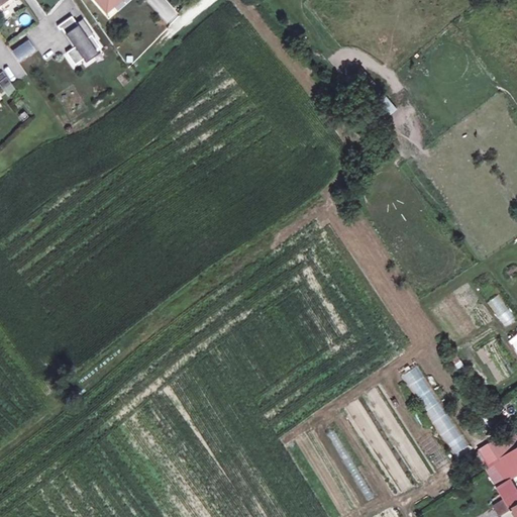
[(95,0),(100,5),(104,11),(117,0),(95,0)]
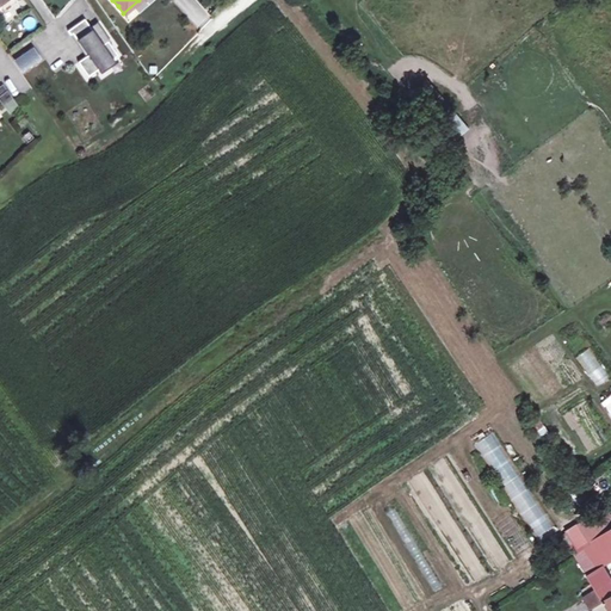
[(97,69),(100,74),(115,63),(111,59),(117,55),(109,43),(107,42),(102,45),(90,28),(84,19),(67,31),(69,35),(72,34),(87,55),(85,56),(78,62),(87,76),(97,69)]
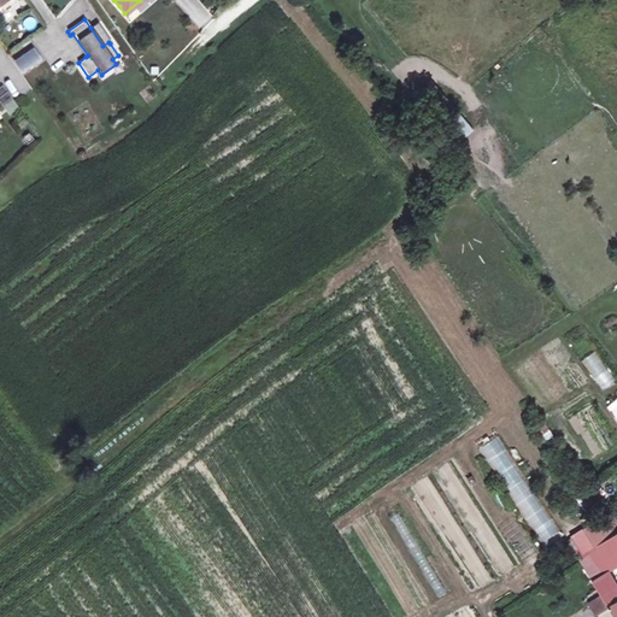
[(98,22),(90,28),(103,46),(109,42),(110,43),(112,42),(98,22)]
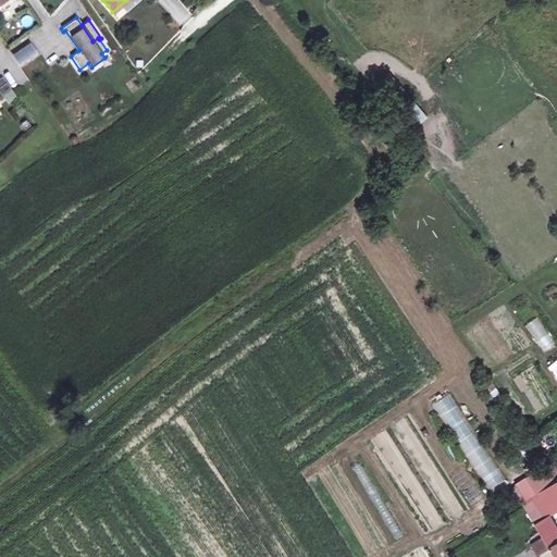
[(65,31),(63,32),(77,51),(79,50),(65,31)]
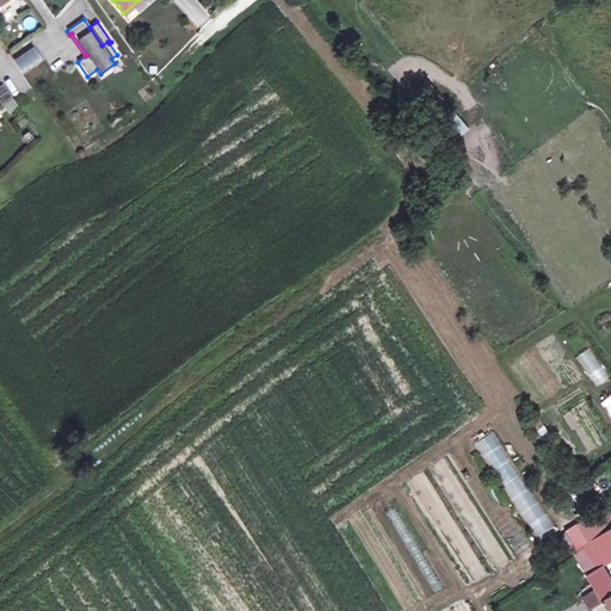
[(6,92),(0,96),(0,102),(10,115),(18,107),(6,92)]
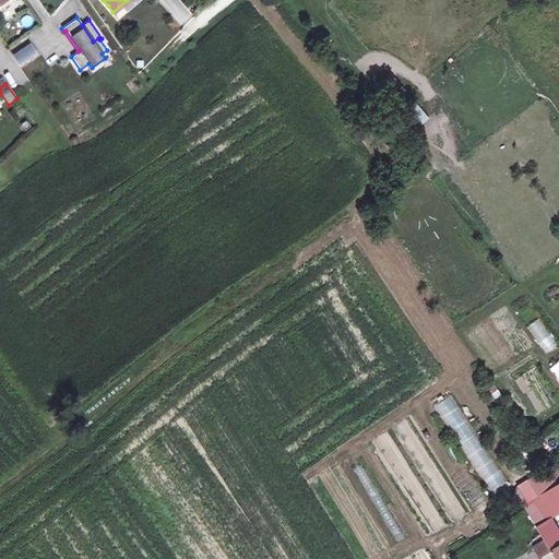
[(419,128),(429,116),(416,105),(406,116),(419,128)]
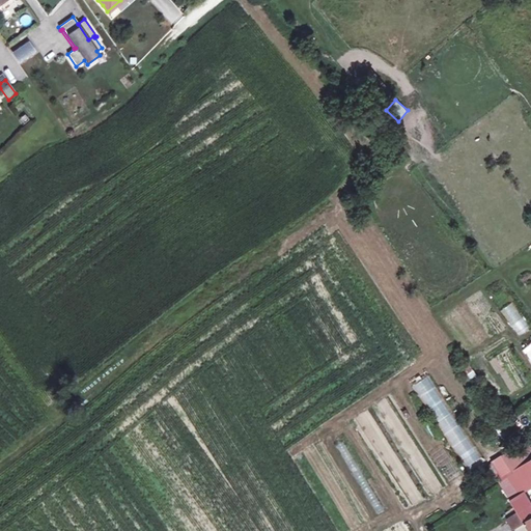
[(513,330),(526,323),(512,302),(500,309),(513,330)]
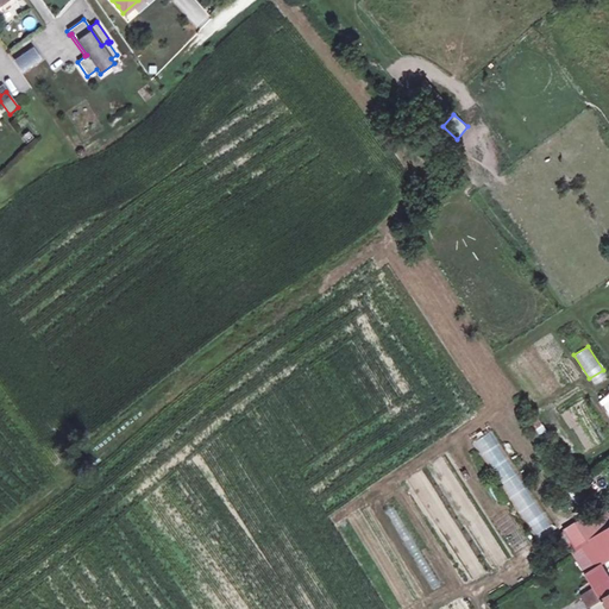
[(608,393),(597,401),(608,418),(608,393)]
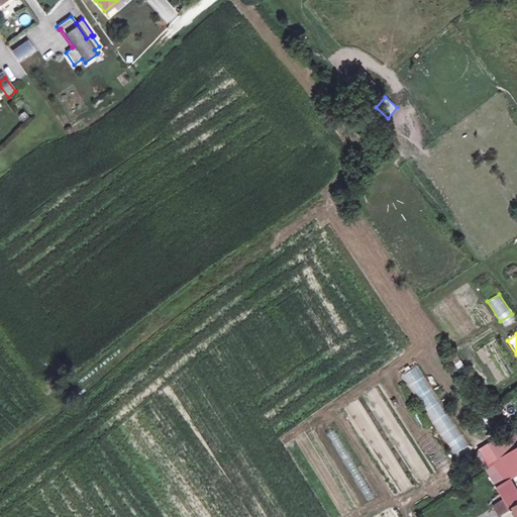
[(415,367),(401,376),(454,455),(468,446),(415,367)]
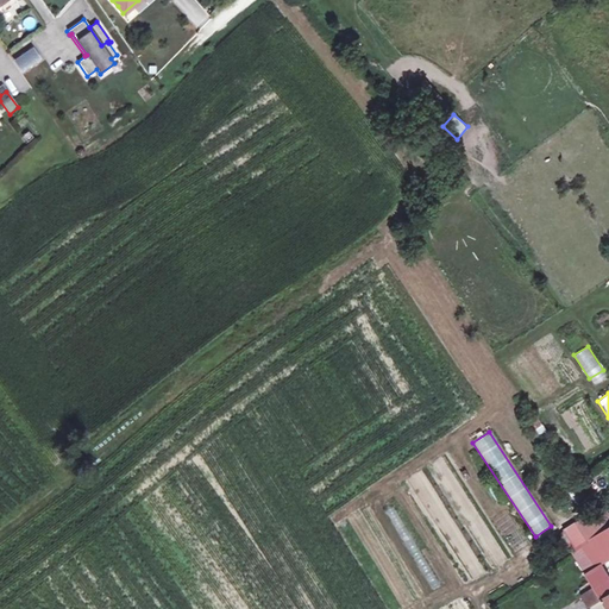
[(597,510),(601,515),(608,527),(608,526),(608,512),(604,506),(597,510)]
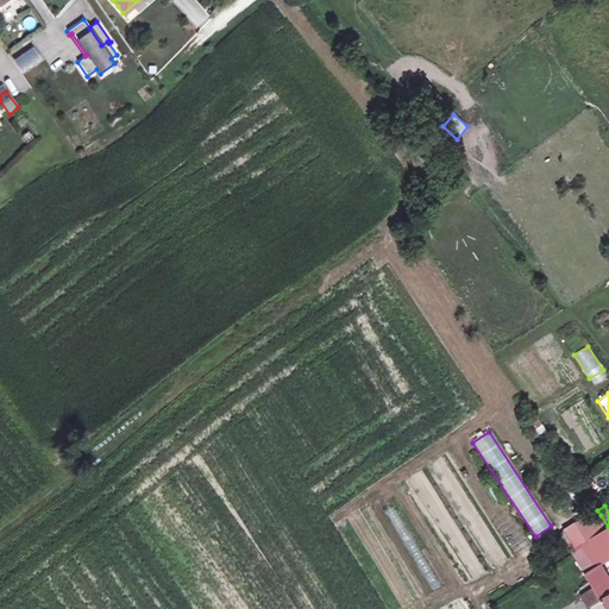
[(608,608),(608,579),(601,566),(586,575),(601,598),(608,608)]
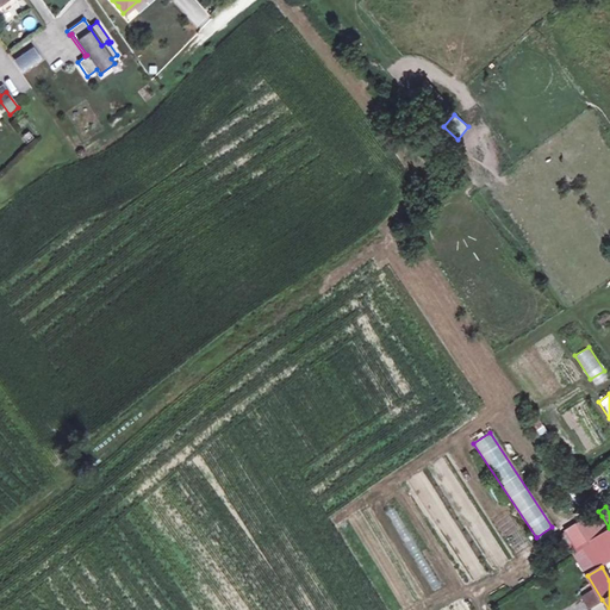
[(584,597),(590,607),(602,599),(596,590),(584,597)]
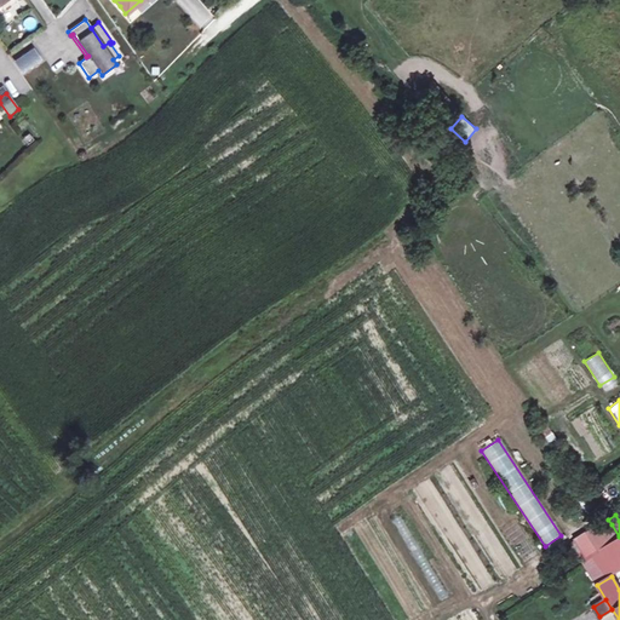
[(601,619),(618,619),(619,619),(612,609),(600,616),(601,619)]
